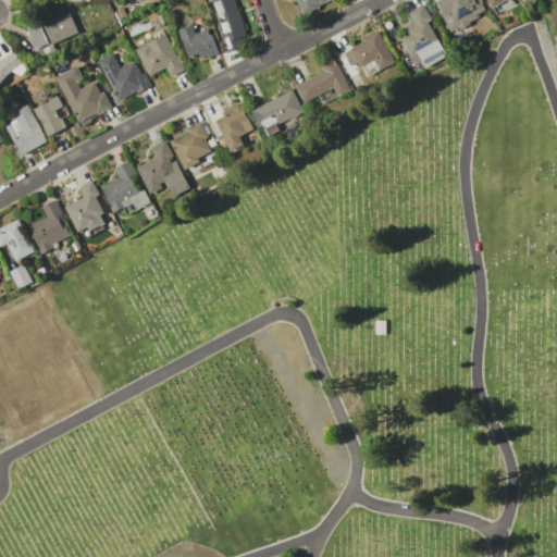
[(226,52),(221,36),(223,35),(211,0),(233,0),(237,10),(243,24),(240,24),(248,46),(226,52)]
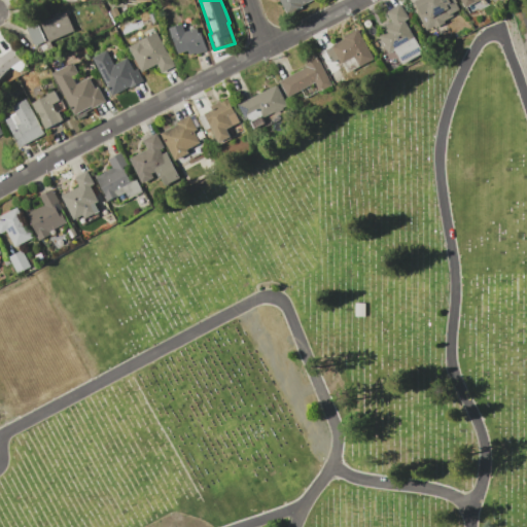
[(301,7),(286,15),(278,0),(310,0),(300,5),(301,7)]
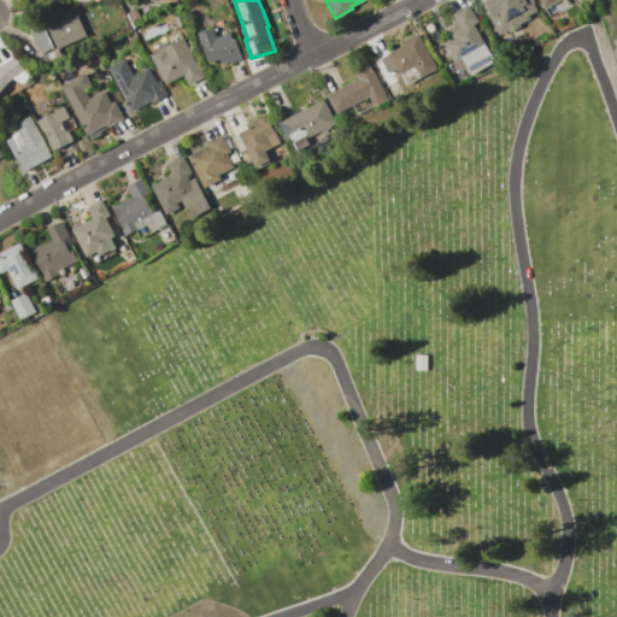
[(498,35),(487,15),(491,13),(483,0),(532,0),(533,3),(532,4),(535,10),(527,15),(528,18),(517,24),(518,27),(507,31),(507,30),(498,35)]
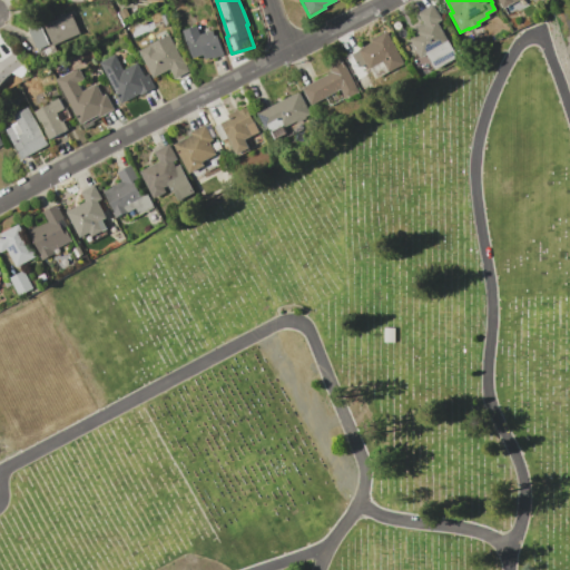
[(418,57),(404,31),(421,22),(414,11),(431,2),(440,19),(436,21),(454,56),(433,68),(425,52),(418,57)]
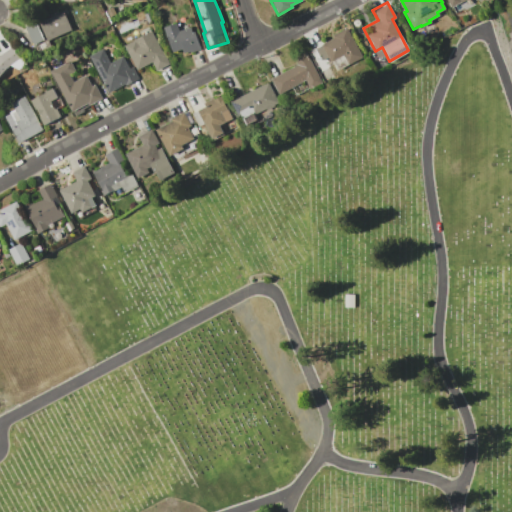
[(32,45),(71,33),(64,12),(26,24),(32,45)]
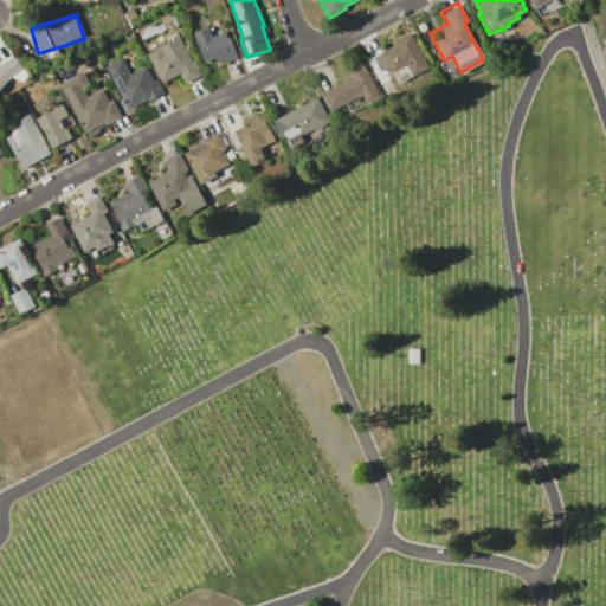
[(202,62),(193,32),(207,27),(211,37),(224,32),(226,38),(229,37),(236,58),(224,63),(224,60),(217,63),(214,57),(202,62)]
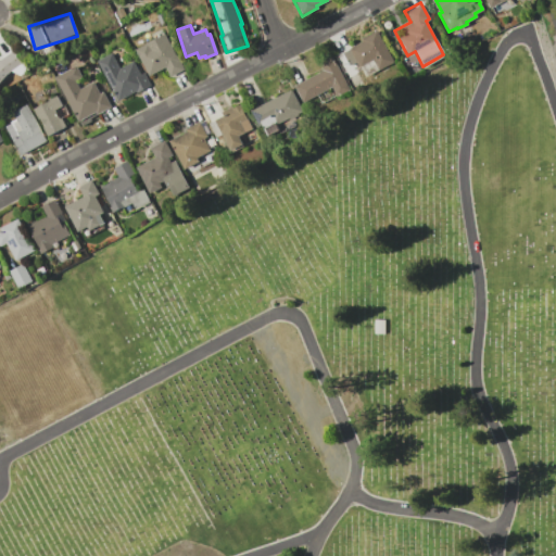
[(348,67),(340,52),(362,41),(361,38),(375,30),(391,62),(380,67),(373,54),(348,67)]
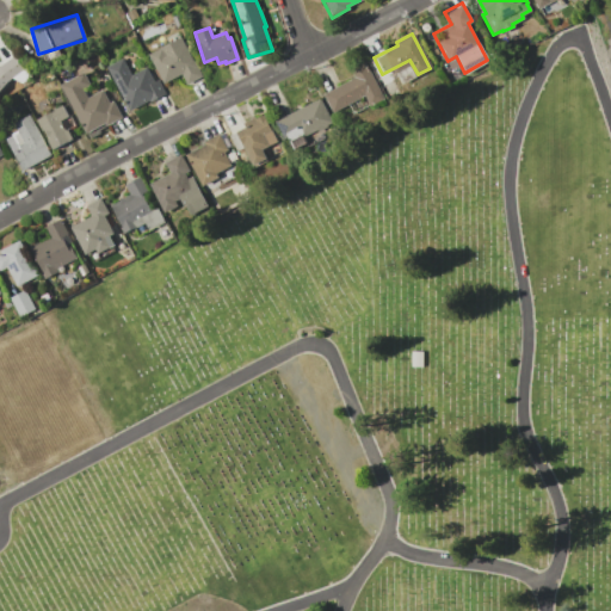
[(162,84),(147,54),(179,37),(201,75),(186,84),(180,74),(162,84)]
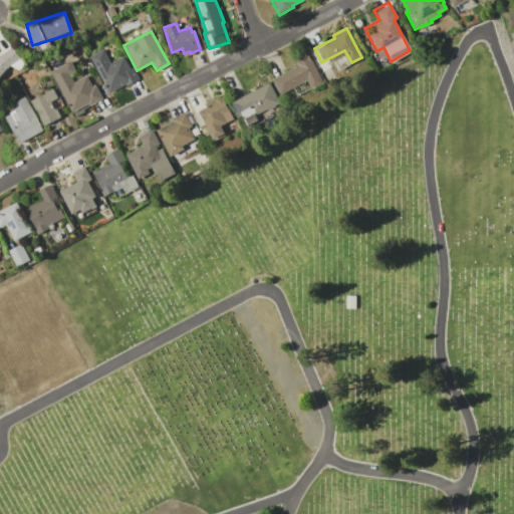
[(9,69),(0,81),(0,55),(12,47),(22,61),(9,69)]
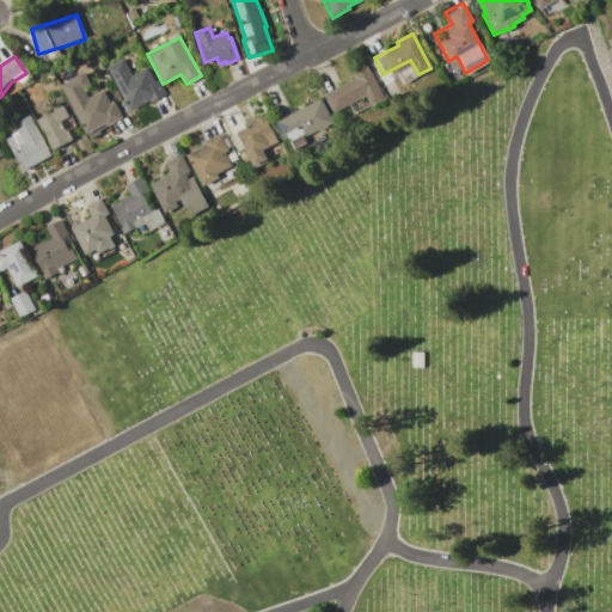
[(129,110),(123,99),(120,101),(103,68),(122,59),(130,74),(146,67),(153,81),(157,79),(164,93),(150,102),(148,101),(129,110)]
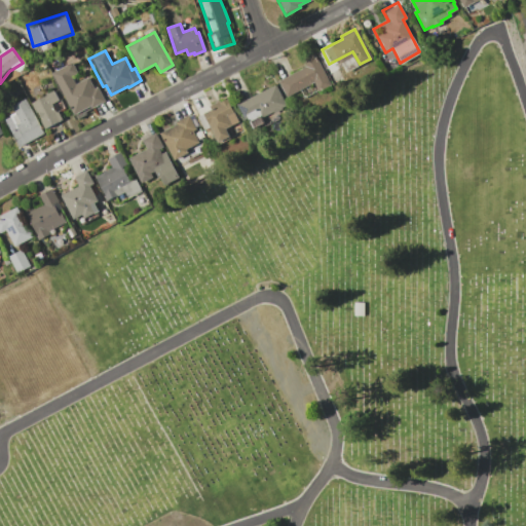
[(286,97),(277,81),(305,67),(301,60),(313,53),(330,84),(317,91),(312,82),(286,97)]
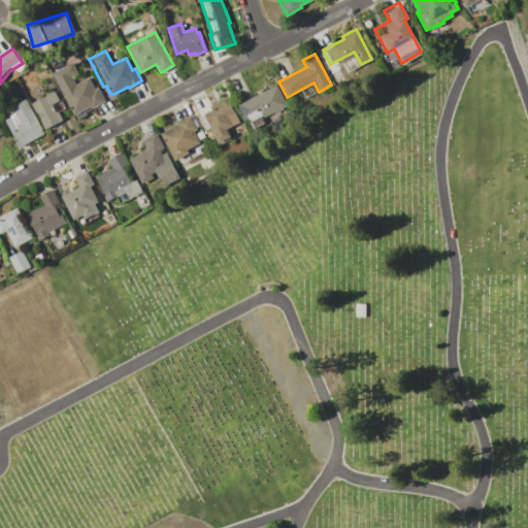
[(73,116),(50,73),(71,62),(76,72),(70,75),(74,85),(87,77),(93,89),(96,88),(104,101),(91,108),(90,107),(73,116)]
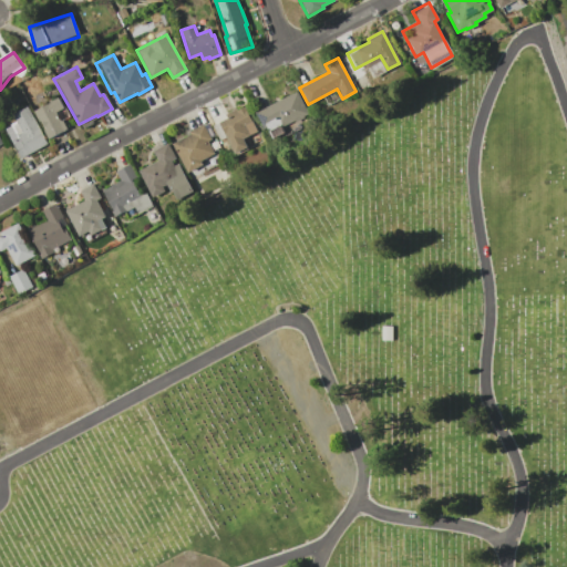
[(254,112),(296,91),(307,114),(301,116),(300,120),(295,122),(294,121),(281,126),(285,133),(271,140),(266,127),(263,130),(254,112)]
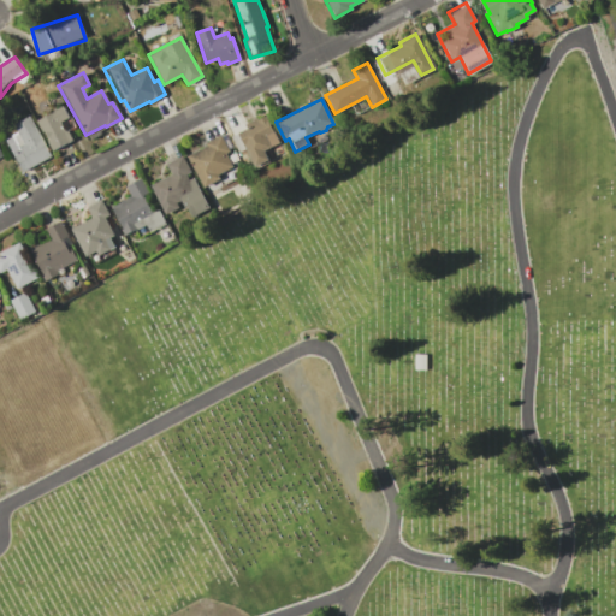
[(52,150),(46,141),(48,140),(43,130),(41,131),(35,120),(53,112),(52,111),(61,106),(67,118),(60,122),(65,131),(66,130),(72,141),(52,150)]
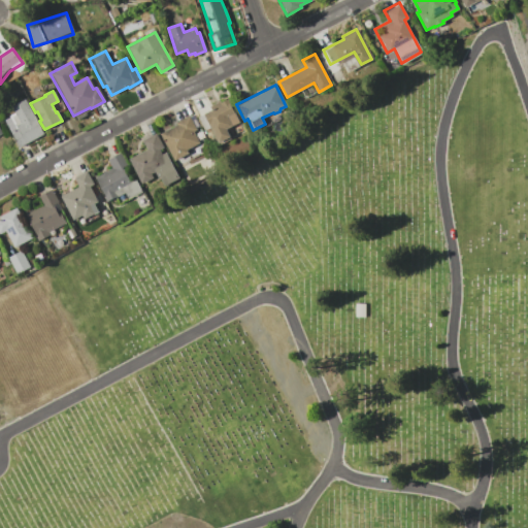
[(3,120),(13,113),(9,105),(23,98),(41,134),(17,146),(3,120)]
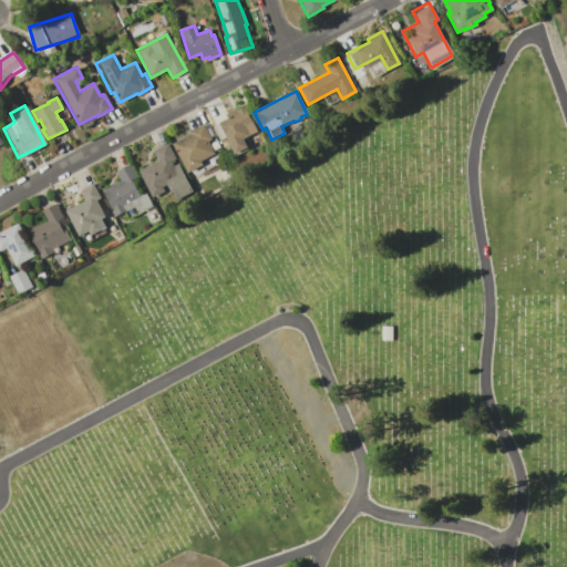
[(234,153),(246,146),(243,138),(257,132),(245,105),(236,110),(235,109),(225,114),(227,119),(218,122),(234,153)]
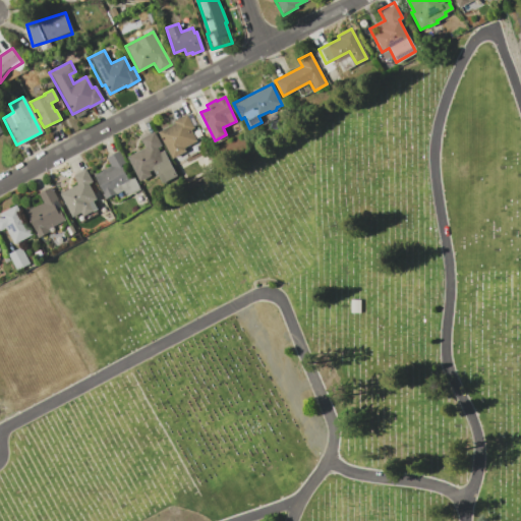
[(158,131),(174,123),(172,120),(186,113),(186,115),(189,114),(195,124),(192,126),(192,127),(190,129),(196,141),(186,147),(187,150),(172,158),(158,131)]
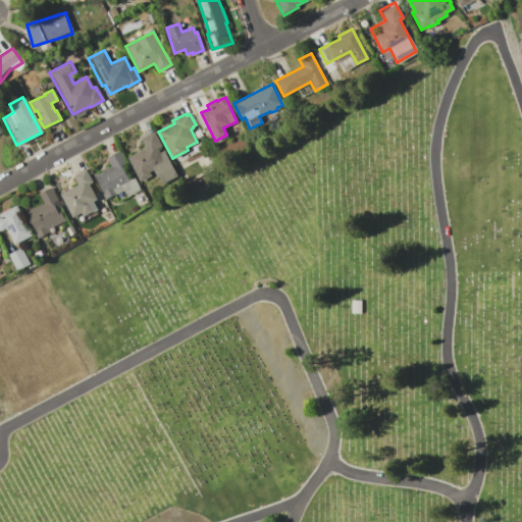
[(126,156),(144,147),(140,138),(154,131),(177,175),(162,183),(158,174),(156,175),(153,169),(148,172),(150,176),(140,181),(126,156)]
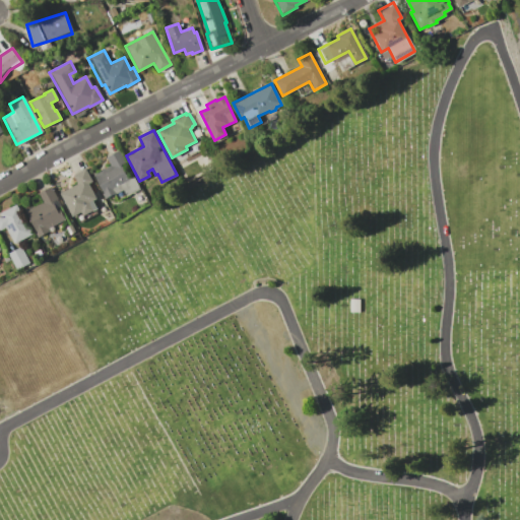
[(92,174),(109,166),(104,156),(119,148),(140,188),(127,195),(123,188),(106,197),(92,174)]
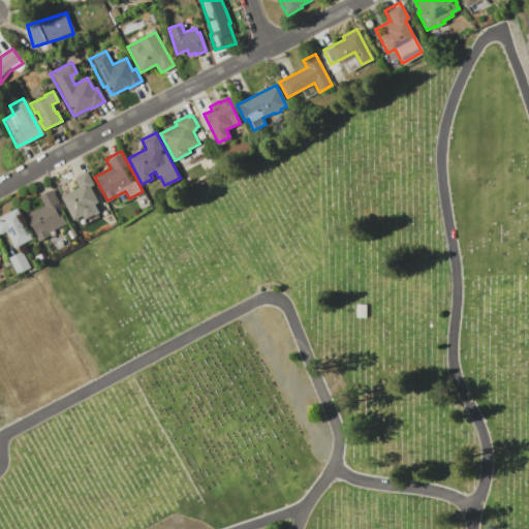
[(60,195),(78,187),(72,177),(86,170),(92,184),(88,186),(96,201),(92,204),(96,212),(82,219),(81,217),(72,220),(60,195)]
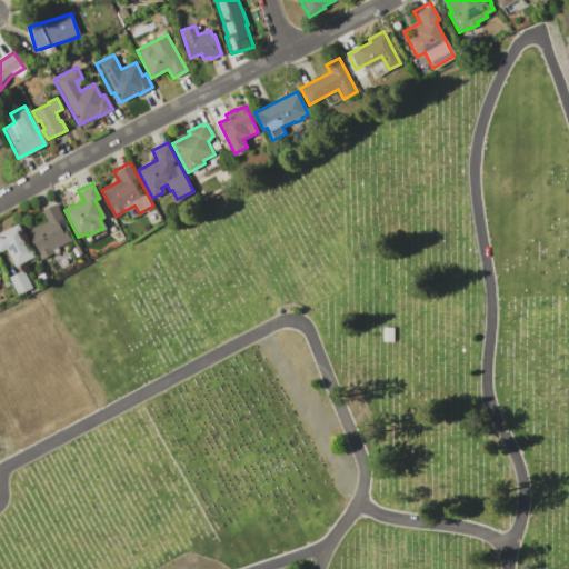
[(27,230),(46,221),(41,212),(55,206),(72,241),(52,250),(55,253),(41,260),(27,230)]
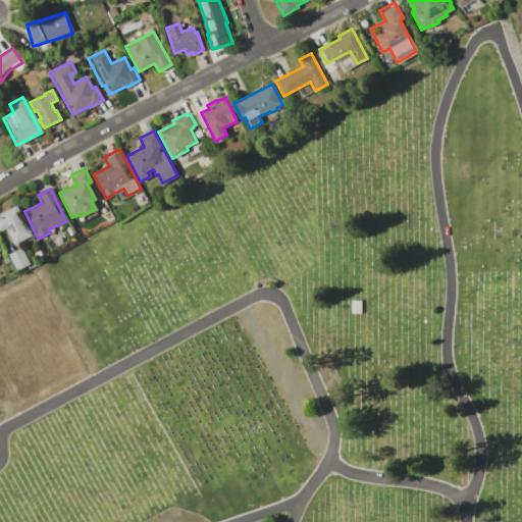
[(0,230),(0,217),(1,217),(0,215),(0,212),(14,205),(31,235),(8,247),(0,230)]
